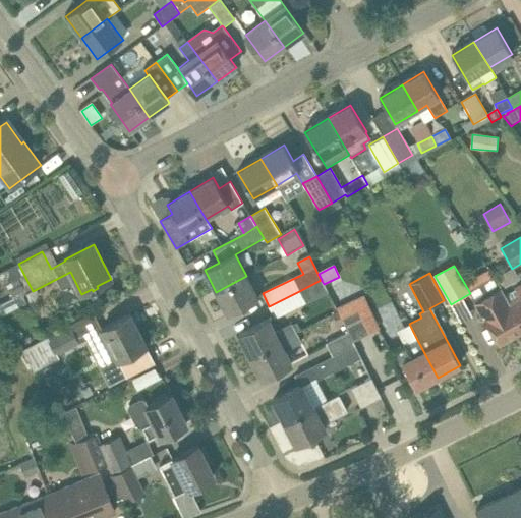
[(216,292),(228,314),(258,298),(246,276),(216,292)]
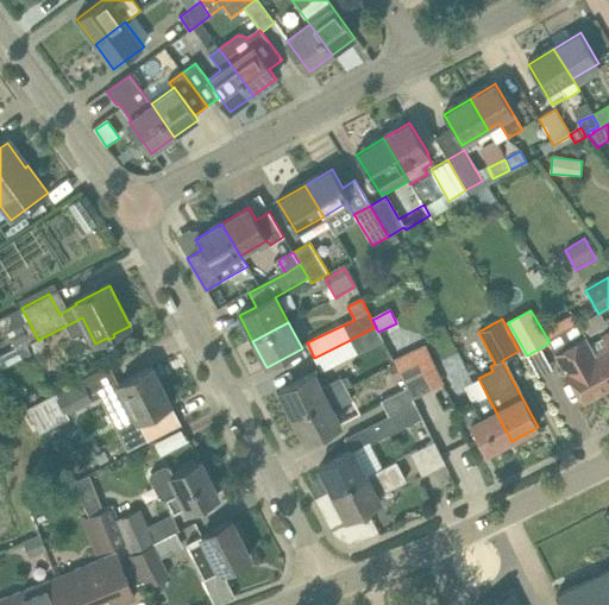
[(350,340),(358,355),(383,342),(375,327),(350,340)]
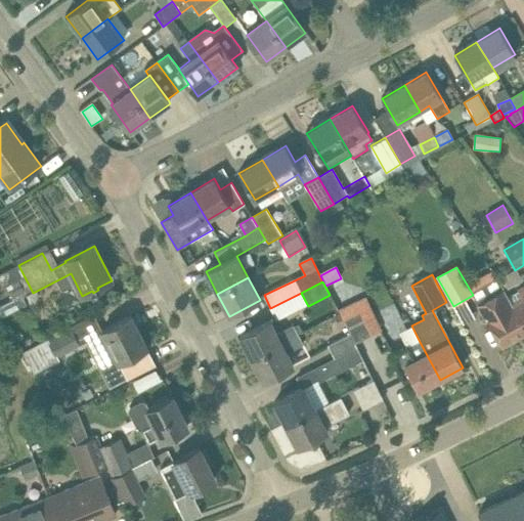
[(523,326),(513,305),(505,292),(501,288),(491,293),(490,299),(477,306),(482,313),(501,347),(523,335),(523,326)]
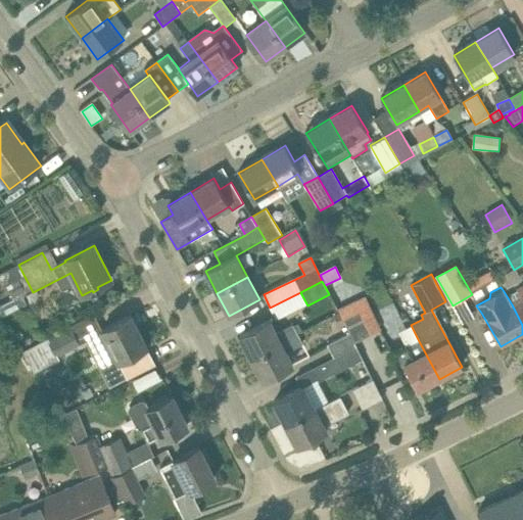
[(522,299),(512,304),(522,325),(522,288),(517,291),(522,299)]
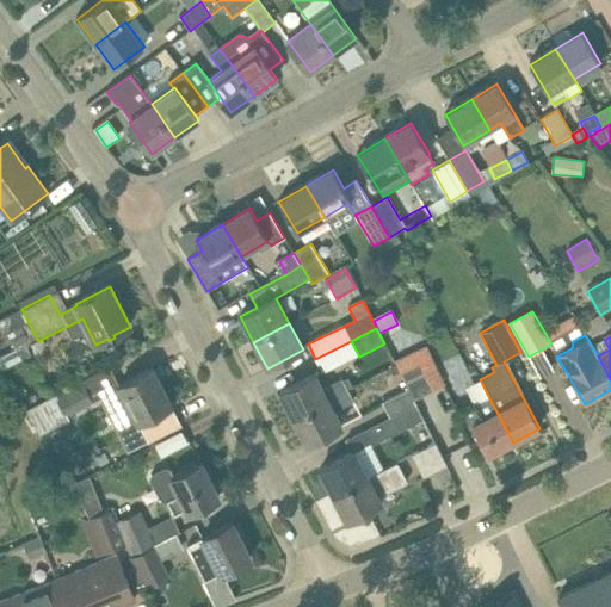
[(417,365),(399,373),(407,391),(413,402),(431,394),(417,365)]
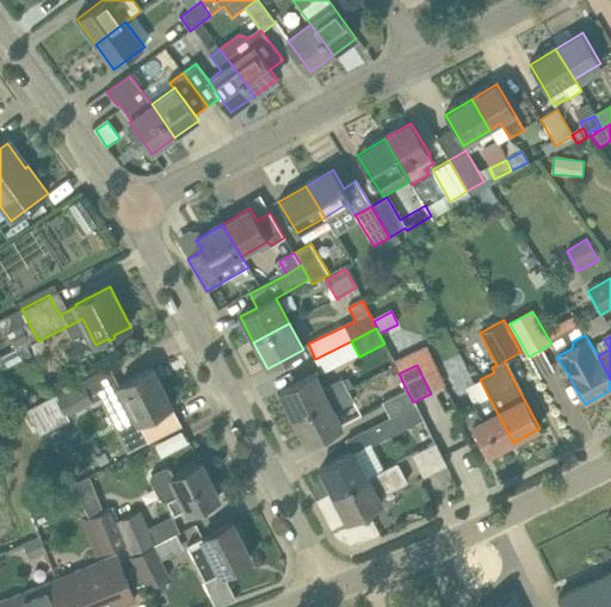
[(119,386),(121,388),(105,395),(115,413),(130,406),(139,423),(172,406),(153,370),(119,386)]
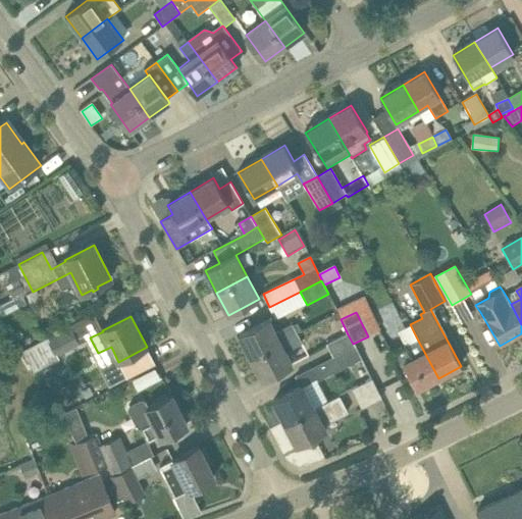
[(240,336),(251,359),(298,334),(293,325),(275,333),(269,321),(240,336)]
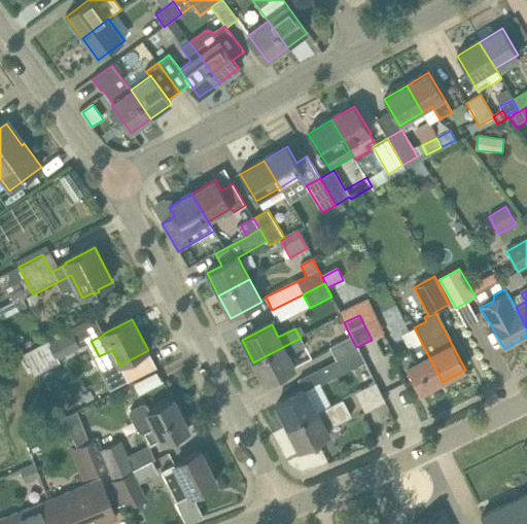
[(47,342),(23,355),(35,377),(60,363),(57,359),(79,347),(71,333),(49,344),(47,342)]
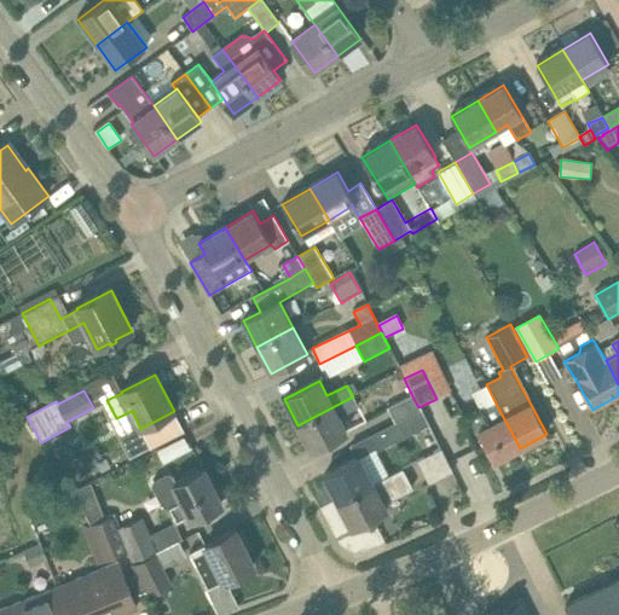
[(298,425),(311,451),(346,433),(339,418),(359,407),(353,396),(298,425)]
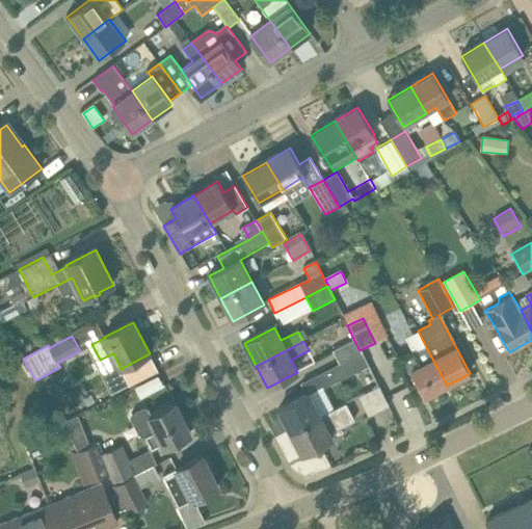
[(334,351),(340,364),(361,353),(360,350),(354,341),(334,351)]
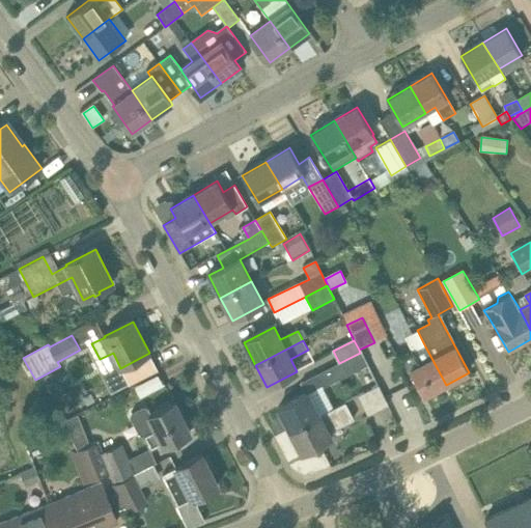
[(446,385),(425,346),(396,361),(410,387),(416,383),(423,396),(446,385)]
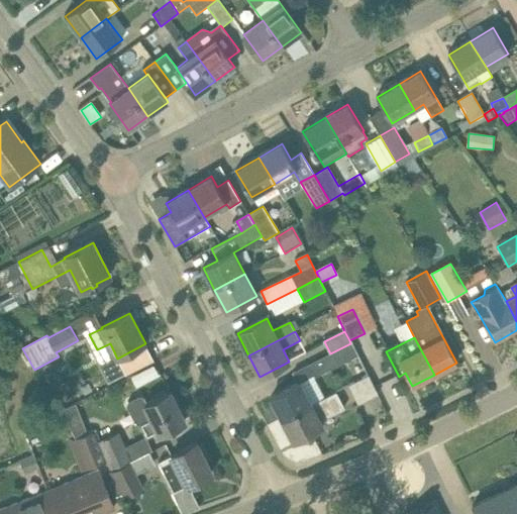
[(308,365),(315,378),(356,355),(350,343),(330,353),(308,365)]
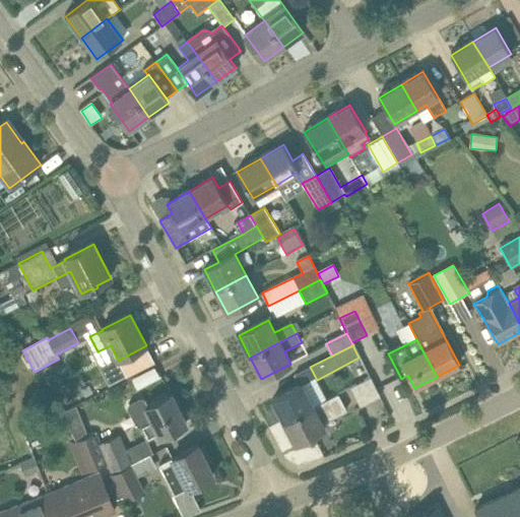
[(350,388),(361,408),(380,398),(370,379),(350,388)]
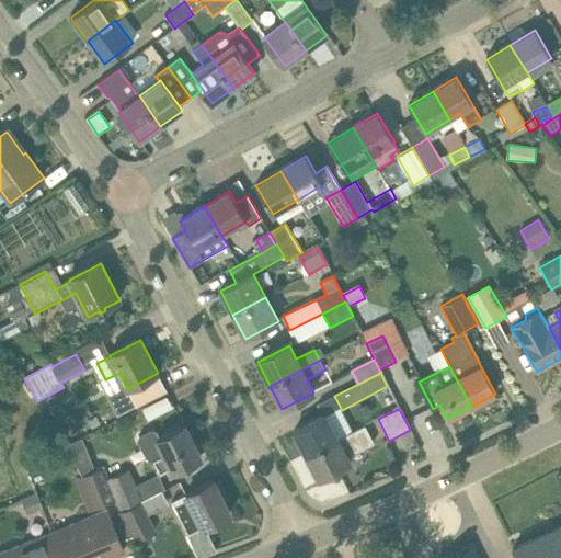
[(294,432),(306,456),(339,440),(327,416),(294,432)]
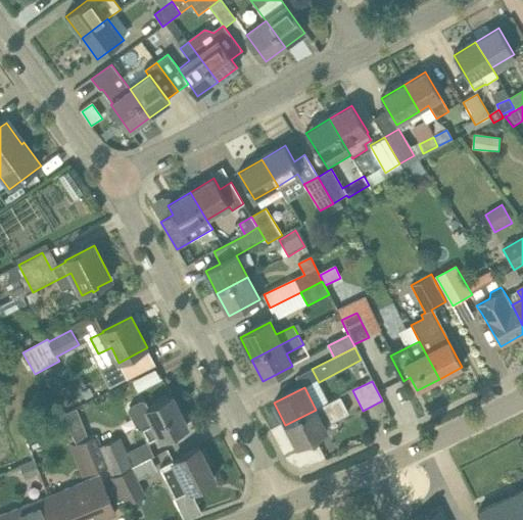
[(173,396),(148,410),(145,404),(142,402),(129,408),(129,412),(138,429),(140,430),(148,443),(159,437),(161,440),(188,426),(173,396)]
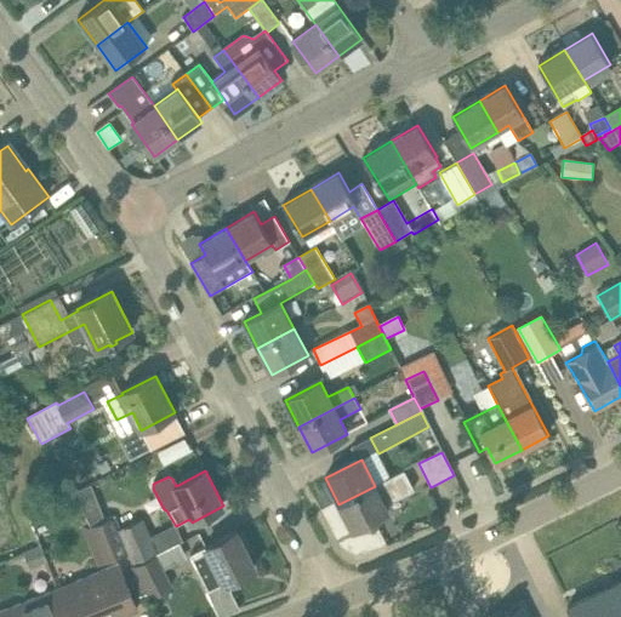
[(339,504),(353,531),(388,512),(385,506),(414,491),(404,470),(375,486),(339,504)]
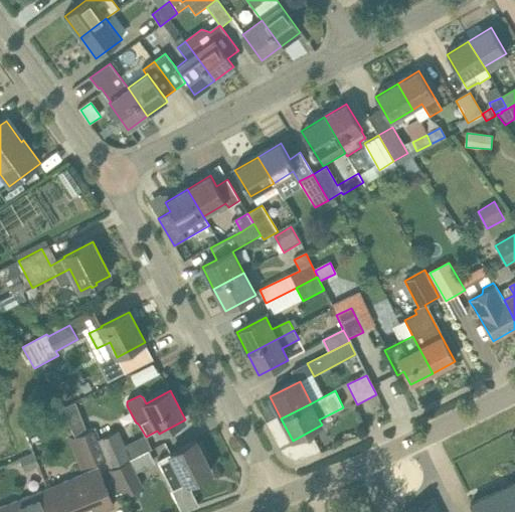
[(68,441),(81,471),(107,461),(99,441),(96,430),(68,441)]
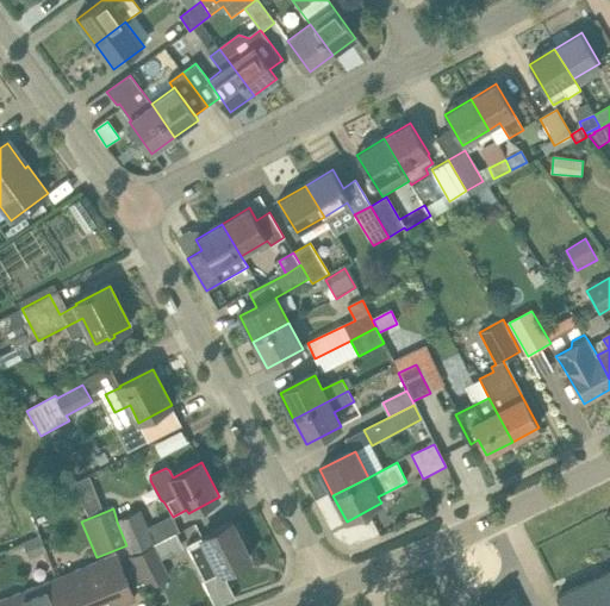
[(126,545),(131,556),(155,544),(141,511),(117,522),(126,545)]
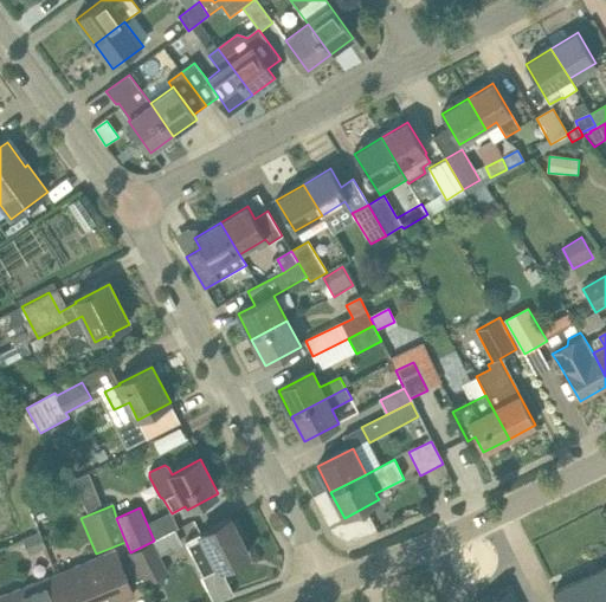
[(185,542),(204,577),(218,569),(219,570),(249,555),(231,519),(185,542)]
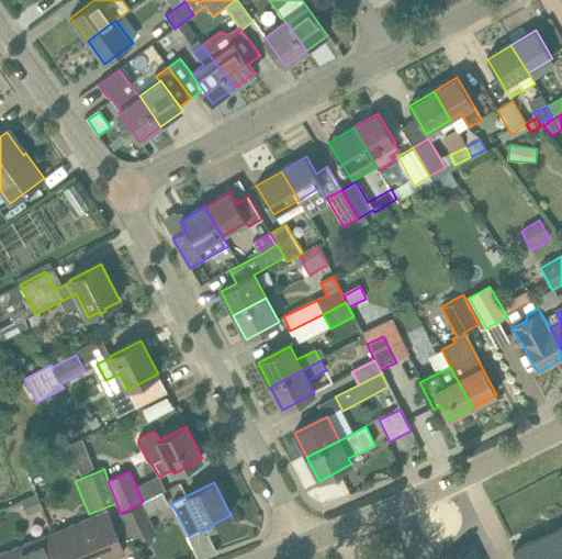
[(157,533),(143,502),(121,513),(135,543),(157,533)]
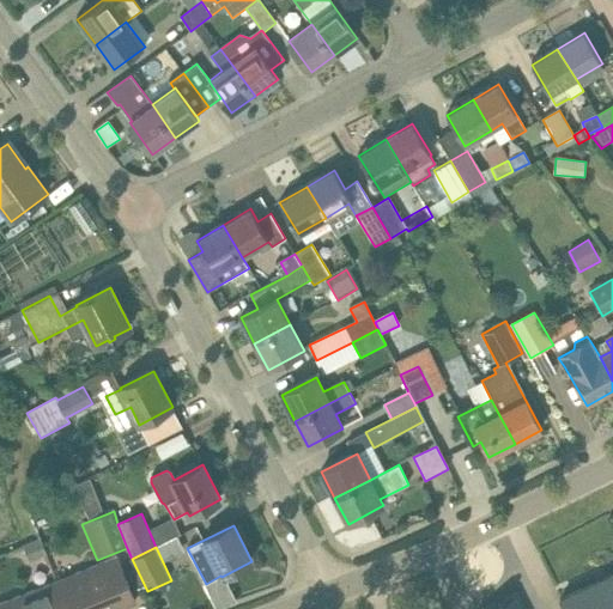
[(119,561),(59,585),(68,608),(110,608),(117,606),(119,608),(125,608),(135,603),(119,561)]
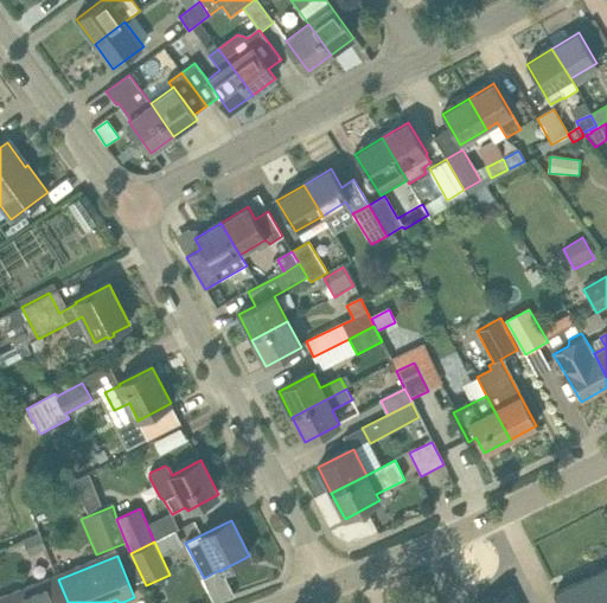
[(606,602),(606,569),(554,595),(557,602),(606,602)]
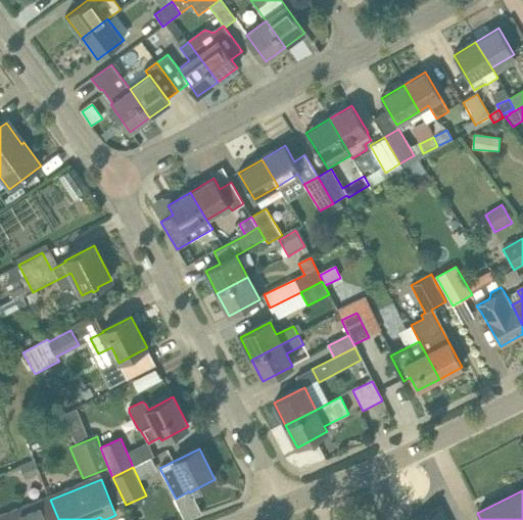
[(58,519),(50,500),(0,519),(58,519)]
